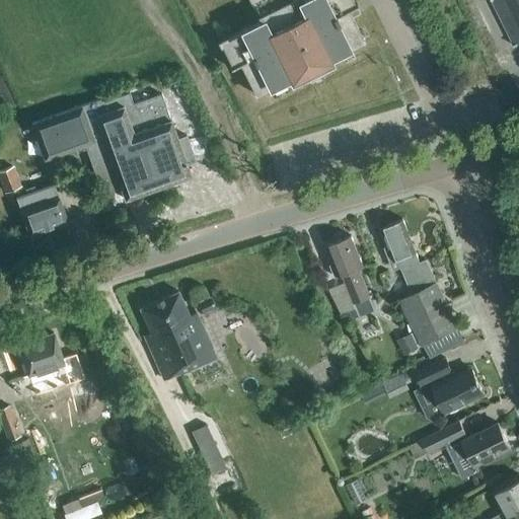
[(305,0),(301,2),(299,0),(250,0),(262,21),(220,43),(231,66),(230,67),(230,68),(239,64),(255,95),(290,78),(292,82),(331,63),(329,58),(364,42),(348,10),(357,5),(357,4),(355,5),(352,0),(305,0)]
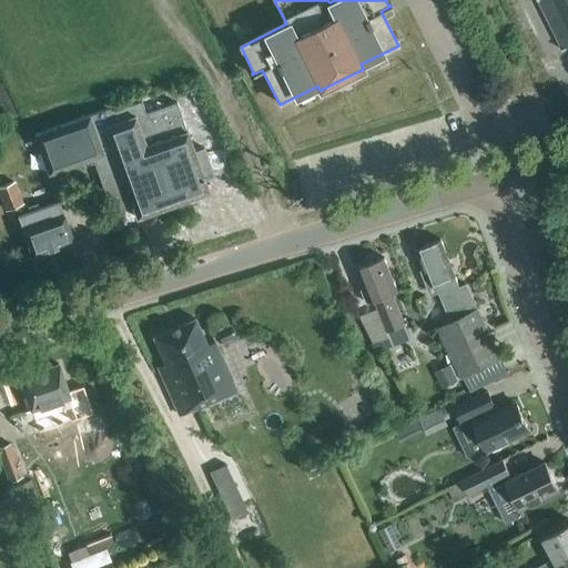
[(567,0),(536,0),(563,51),(567,48),(567,0)]
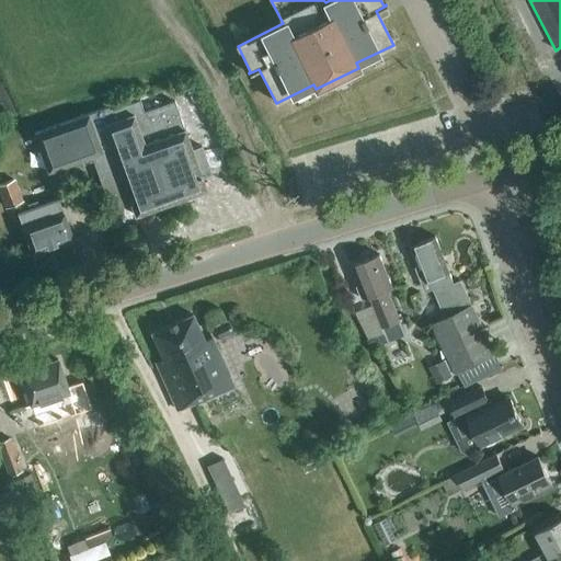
[(144,112),(139,100),(113,110),(112,105),(34,134),(48,173),(91,157),(111,212),(130,204),(135,216),(206,191),(202,179),(212,175),(202,147),(192,150),(184,129),(174,101),(144,112)]
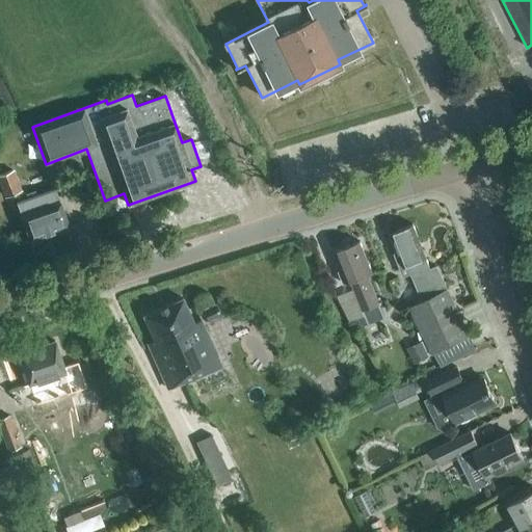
[(0,185),(4,197),(22,191),(14,170),(0,175),(0,185)]
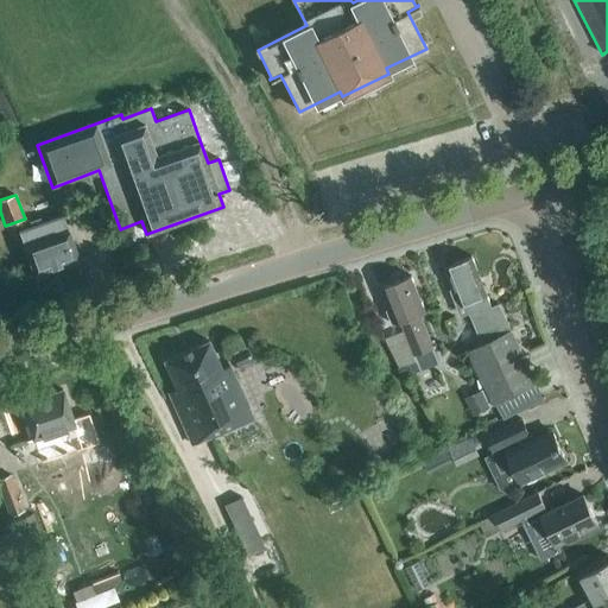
[(78,259),(63,216),(37,226),(35,221),(29,223),(31,228),(18,233),(33,274),(78,259)]
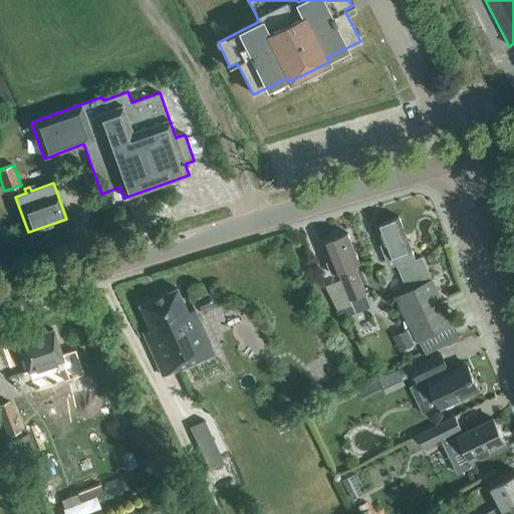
[(416,260),(400,217),(377,226),(383,243),(380,244),(390,268),(399,265),(409,290),(397,295),(413,329),(407,332),(413,344),(420,341),(427,355),(461,338),(453,324),(454,324),(422,258),(416,260)]
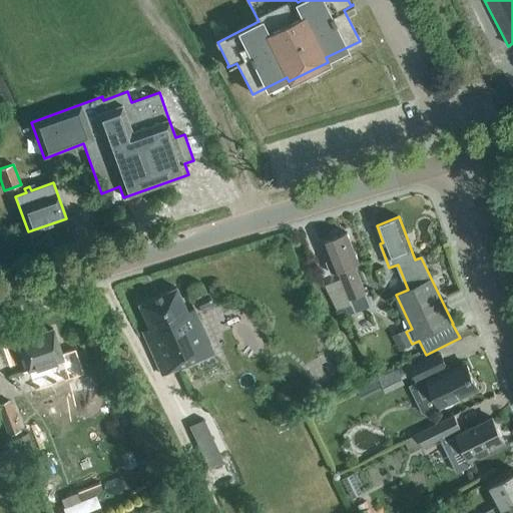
[(347,233),(323,242),(330,261),(326,262),(331,275),(338,272),(355,314),(371,307),(355,266),(359,265),(347,233)]
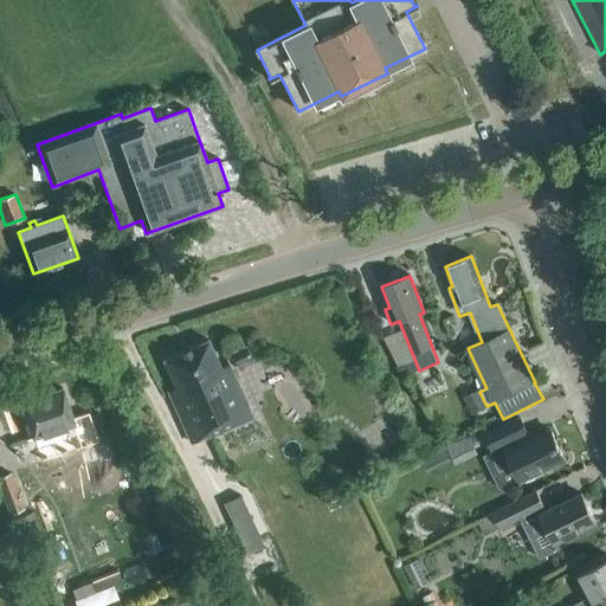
[(223,373),(217,361),(208,341),(163,360),(176,389),(168,394),(191,444),(210,436),(211,439),(225,433),(253,420),(231,369),(223,373)]
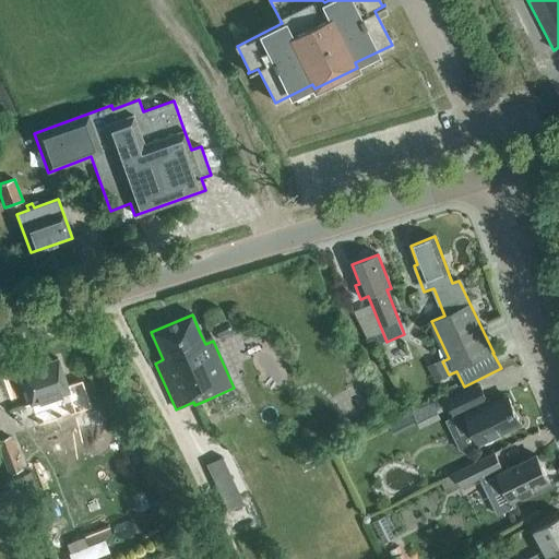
[(233,333),(226,320),(213,325),(218,339),(233,333)]
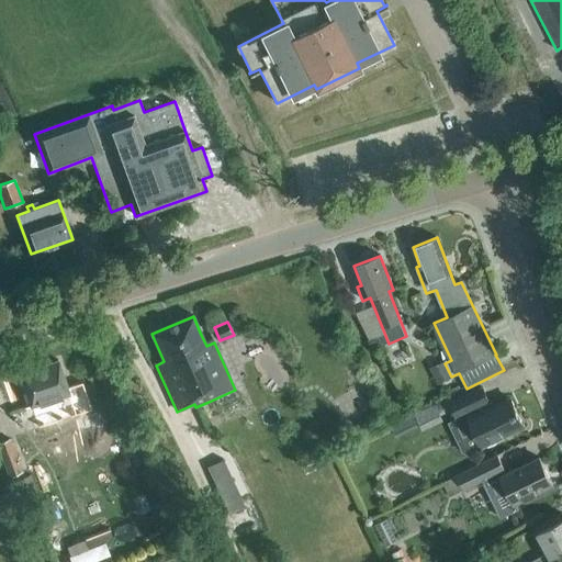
[(65,415),(59,397),(69,394),(58,360),(20,373),(31,407),(41,404),(47,422),(65,415)]
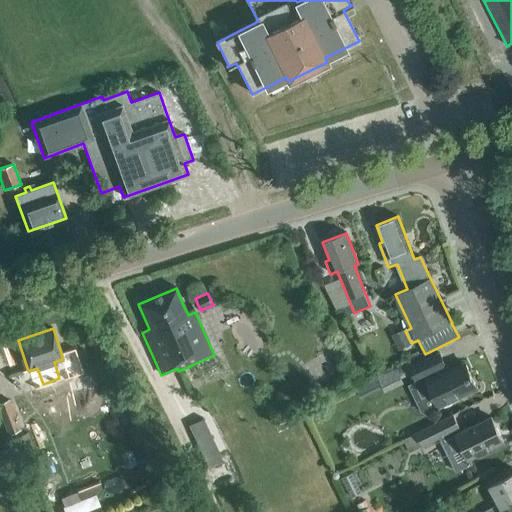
[(439,353),(410,367),(416,381),(415,382),(413,383),(420,398),(430,393),(437,408),(439,407),(477,389),(465,363),(450,371),(444,373),(442,369),(446,367),(439,353)]
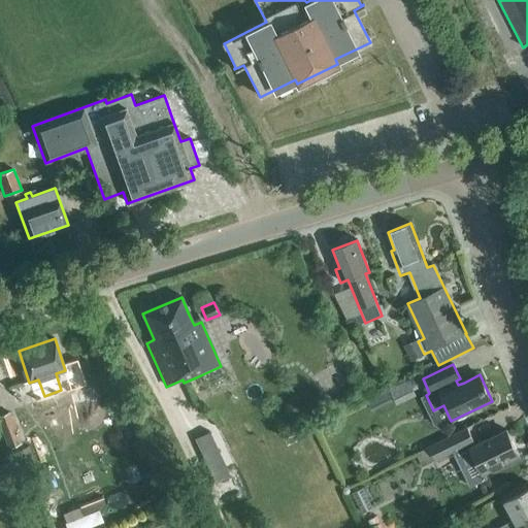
[(414,377),(390,389),(397,405),(417,396),(414,391),(419,389),(414,377)]
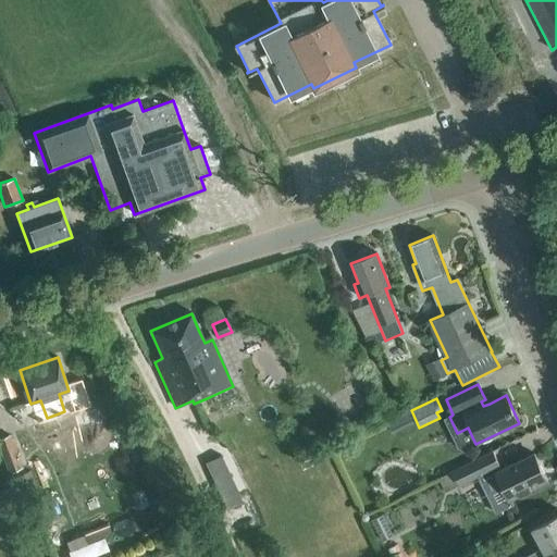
[(22,468),(10,435),(0,438),(0,450),(9,473),(22,468)]
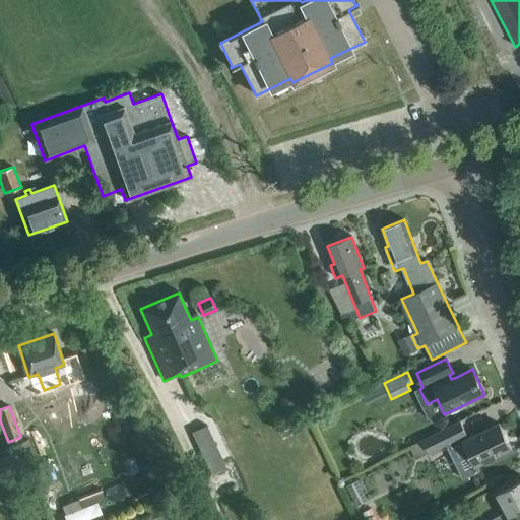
[(246,409),(199,429),(207,448),(254,429),(246,409)]
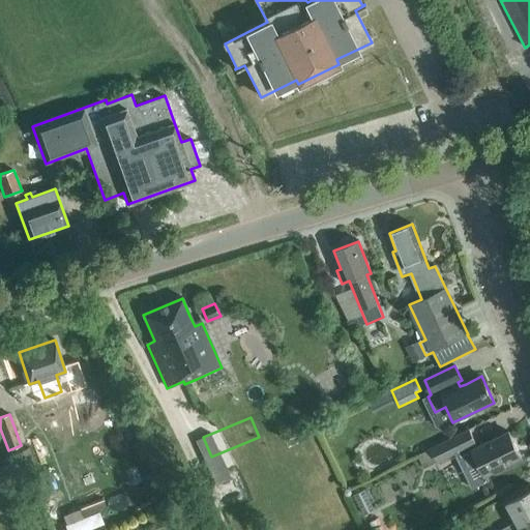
[(437,462),(476,443),(470,430),(431,448),(437,462)]
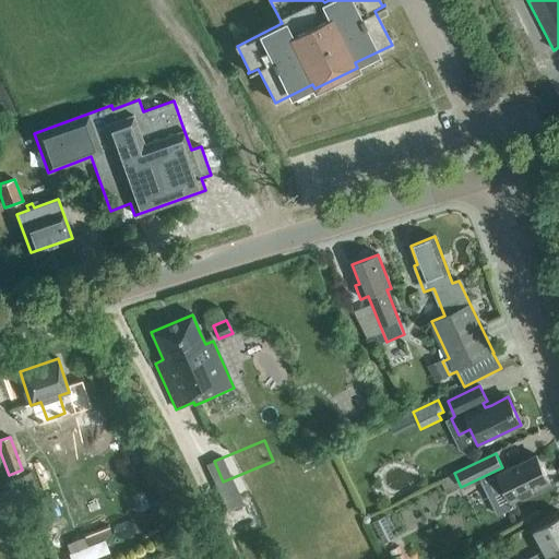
[(513,501),(550,483),(536,455),(499,475),(486,482),(502,513),(515,507),(513,501)]
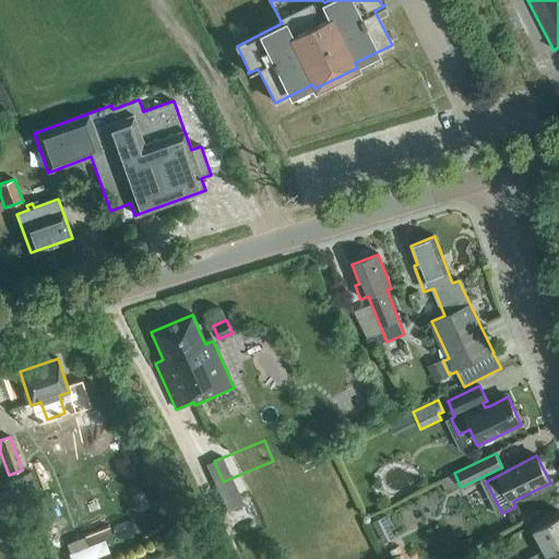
[(24,500),(39,492),(30,472),(14,479),(24,500)]
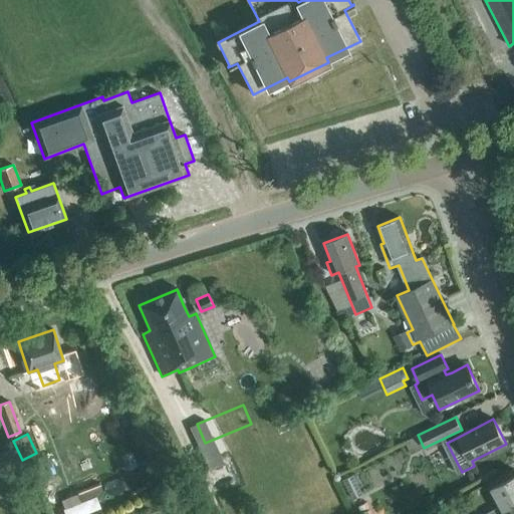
[(418,435),(405,441),(412,454),(424,448),(418,435)]
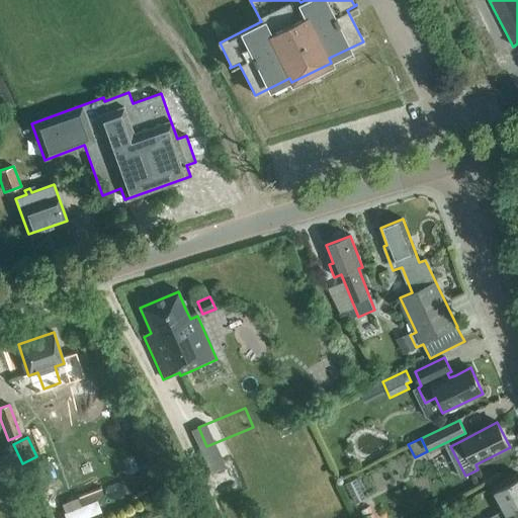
[(210,475),(226,468),(217,449),(202,456),(210,475)]
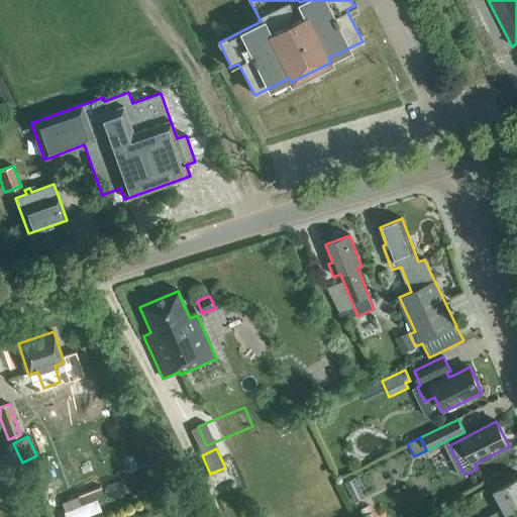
[(508,516),(507,514),(516,508),(516,479),(494,491),(504,509),(490,516),(489,516),(508,516)]
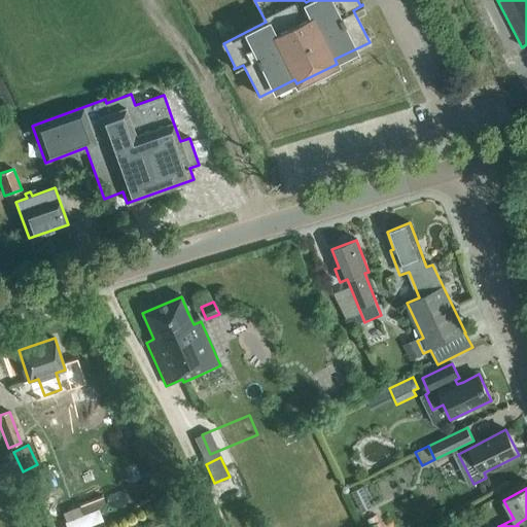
[(526,526),(526,518),(517,524),(518,526),(526,526)]
